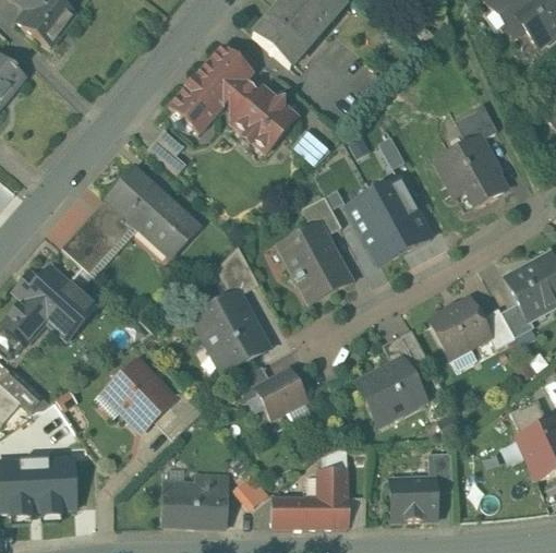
[(74,12),(58,0),(21,0),(33,9),(22,23),(50,45),(74,12)]
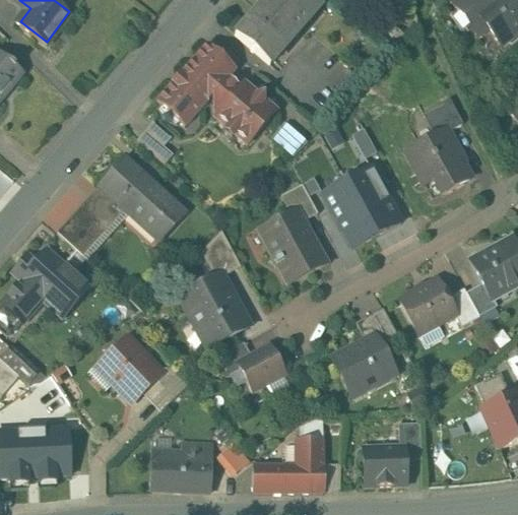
[(263,0),(236,31),(270,61),(321,2),(318,0),(263,0)]
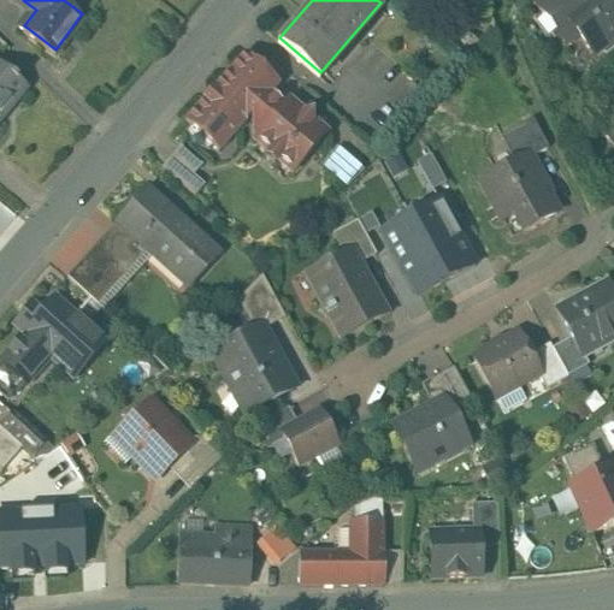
[(536,0),(551,21),(566,10),(565,7),(574,0),(536,0)]
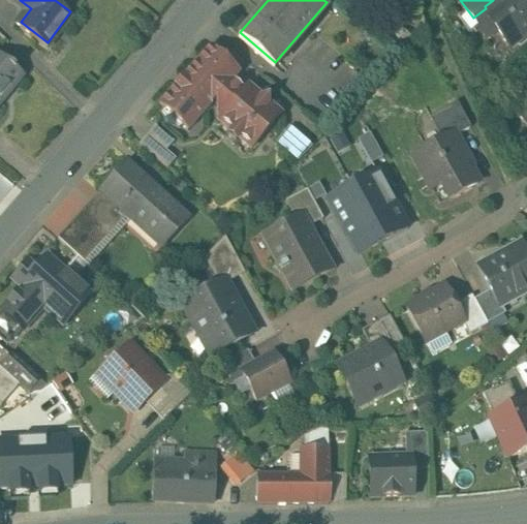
[(493,0),(485,6),(486,8),(513,42),(526,31),(526,0),(493,0)]
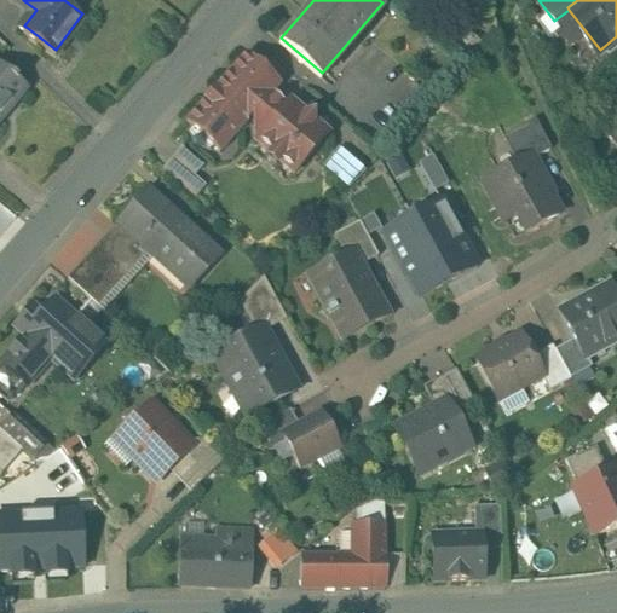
[(248,50),(186,119),(220,148),(255,109),(274,88),(281,79),(248,50)]
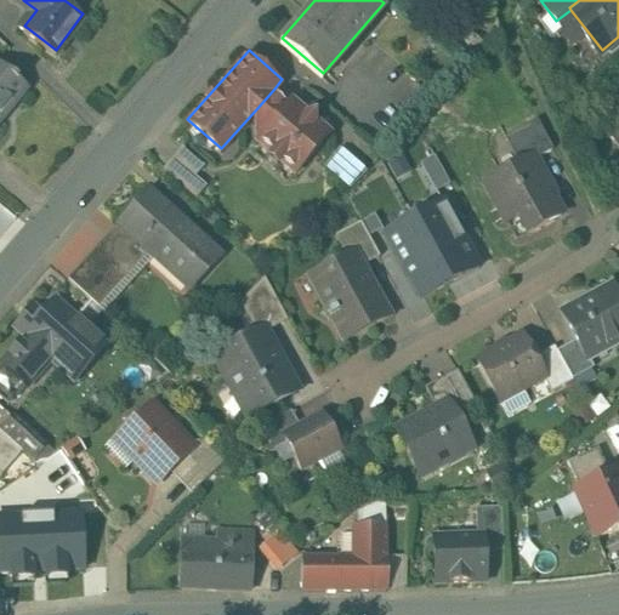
[(0,115),(28,83),(0,60),(0,115)]
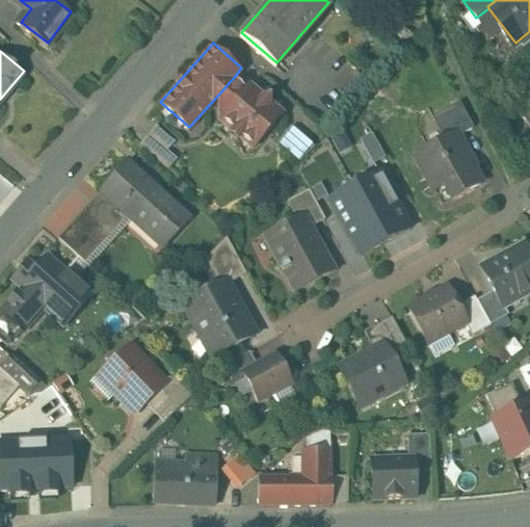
[(247,87),(235,76),(219,94),(224,98),(219,102),(221,117),(253,146),(283,111),(271,101),(270,93),(263,94),(250,83),(247,87)]
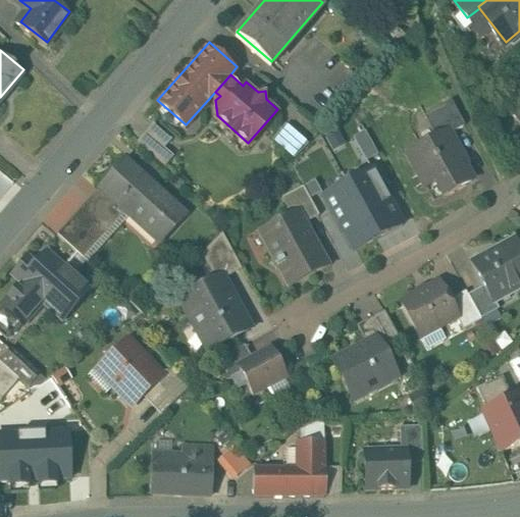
[(519,75),(518,76),(519,78),(519,98),(509,106),(519,119),(519,75)]
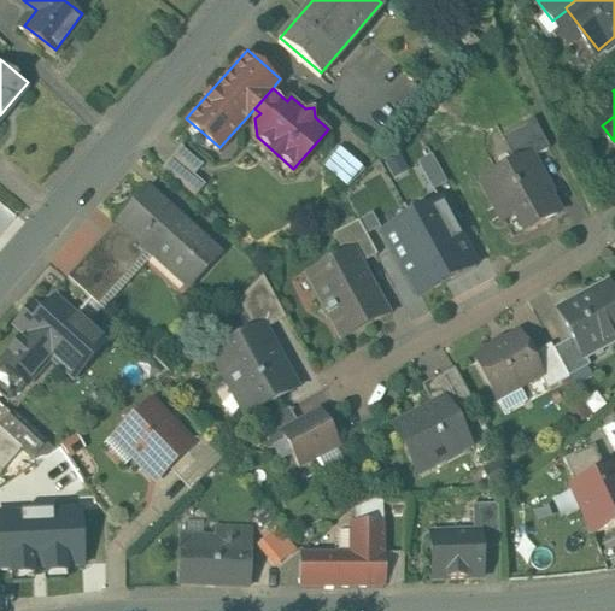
[(534,113),(508,129),(522,156),(532,150),(533,153),(550,144),(534,113)]
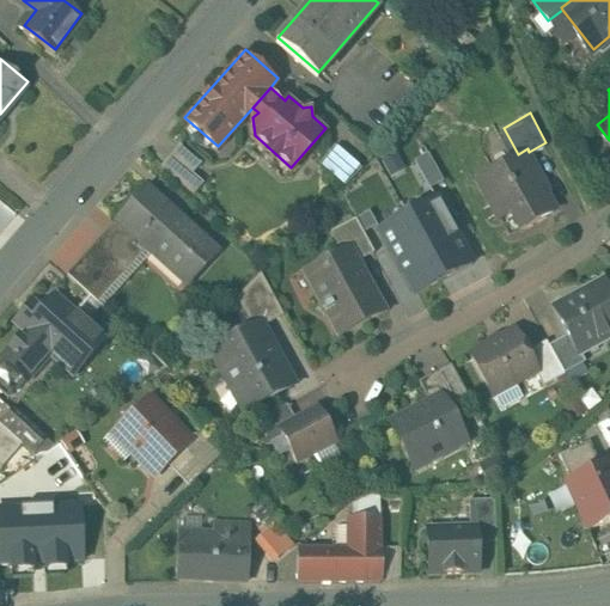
[(202,159),(181,140),(162,161),(195,190),(205,178),(194,169),(202,159)]
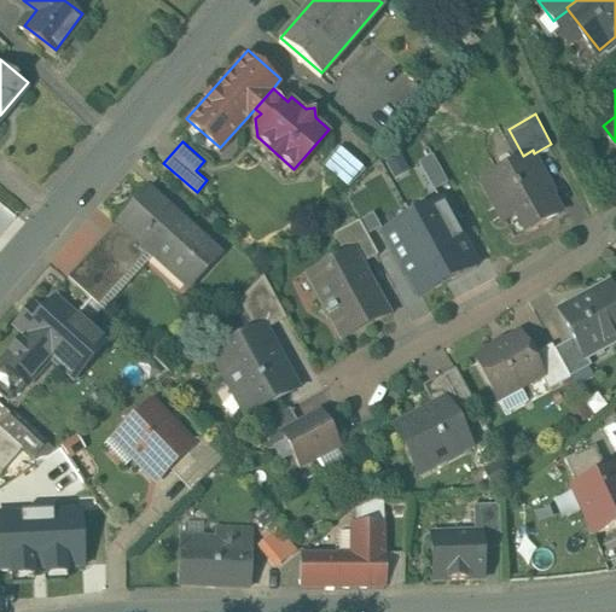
[(333,143),(323,162),(349,178),(361,158),(333,143)]
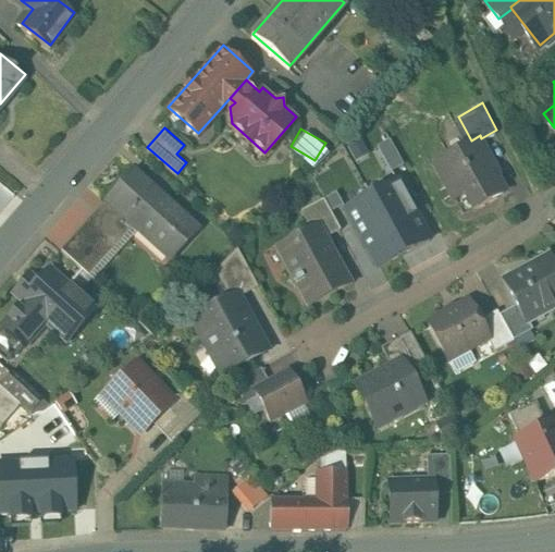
[(471,140),(435,160),(455,195),(465,189),(473,205),(504,187),(490,160),(491,159),(492,158),(492,157),(481,138),(480,135),(471,140)]
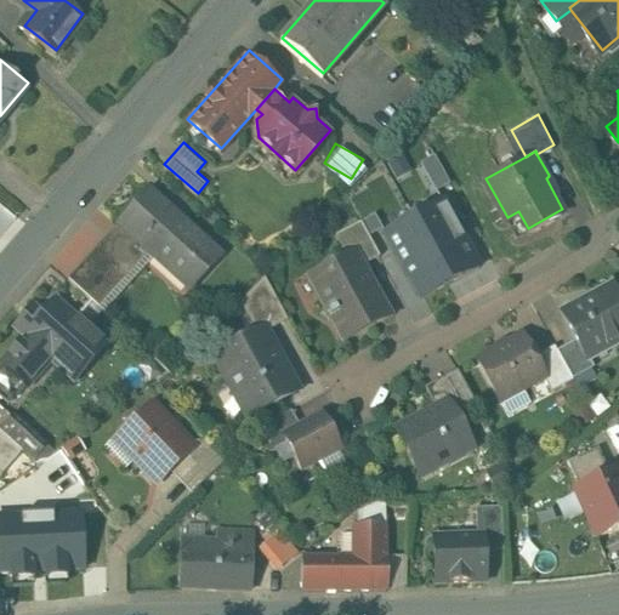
[(422,159),(437,186),(450,178),(436,152),(422,159)]
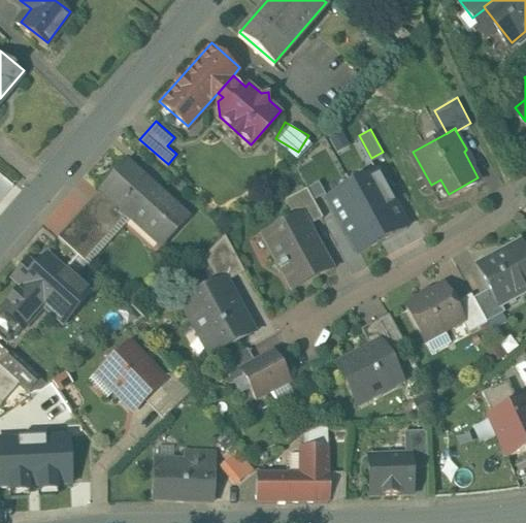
[(189,214),(128,158),(100,188),(103,190),(74,221),(98,242),(105,234),(99,228),(121,204),(161,241),(161,242),(161,243),(189,214)]
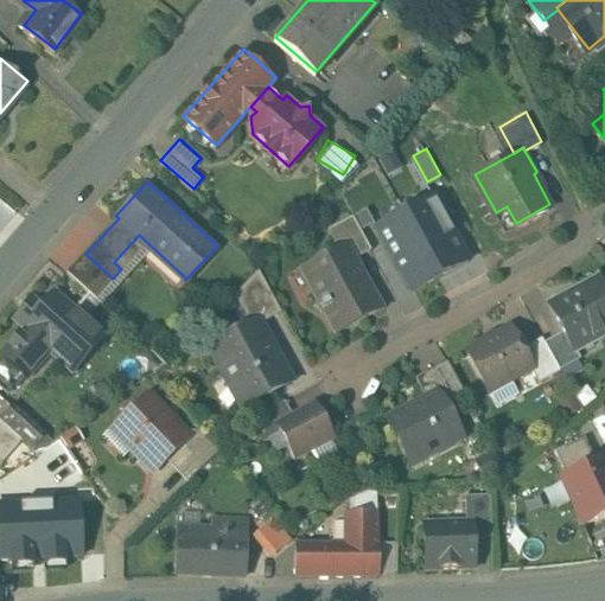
[(376,223),(411,288),(469,257),(434,192),(376,223)]
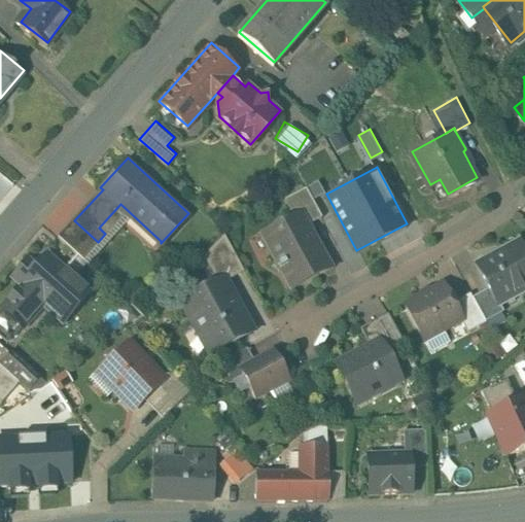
[(306,185),(285,197),(295,215),(303,211),(308,222),(322,214),(306,185)]
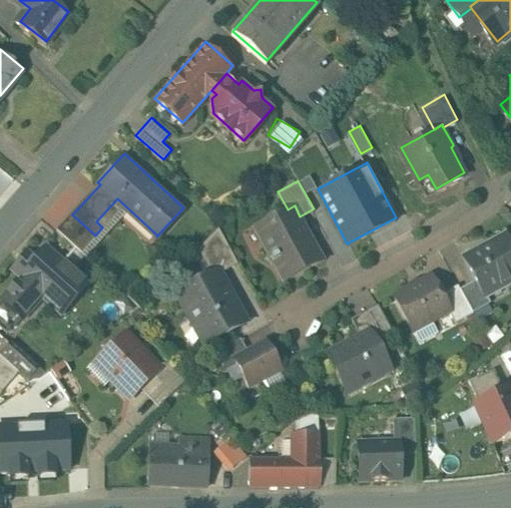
[(288,209),(256,226),(284,279),(323,258),(300,216),(295,205),(288,209)]
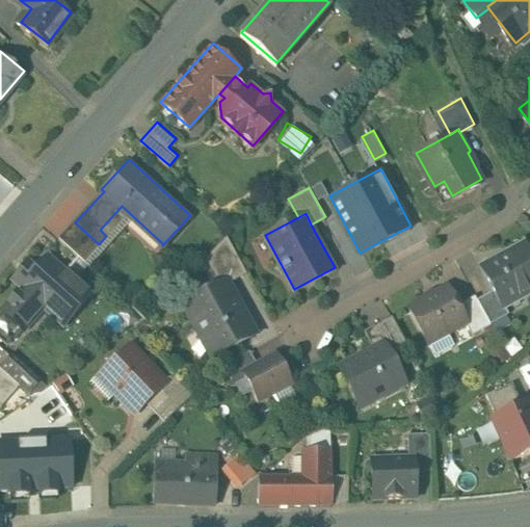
[(75,222),(73,220),(58,236),(84,260),(99,244),(75,222)]
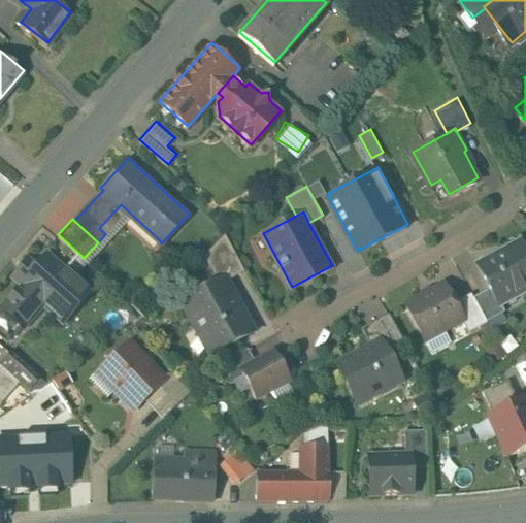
[(225,233),(204,254),(219,282),(226,278),(227,279),(244,269),(225,233)]
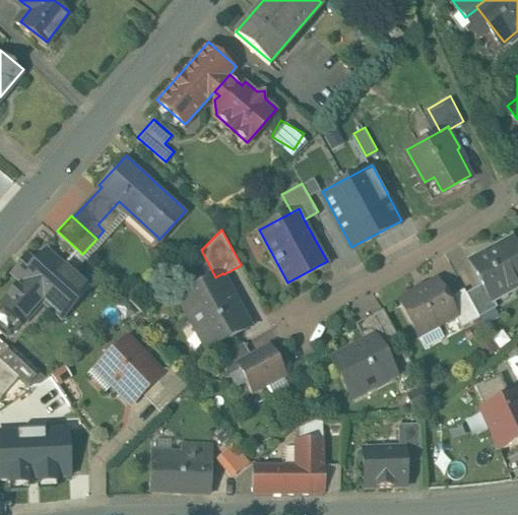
[(497,246),(488,252),(487,250),(471,258),(483,281),(492,297),(493,296),(492,293),(515,280),(517,282),(517,244),(513,236),(497,245),(497,246)]
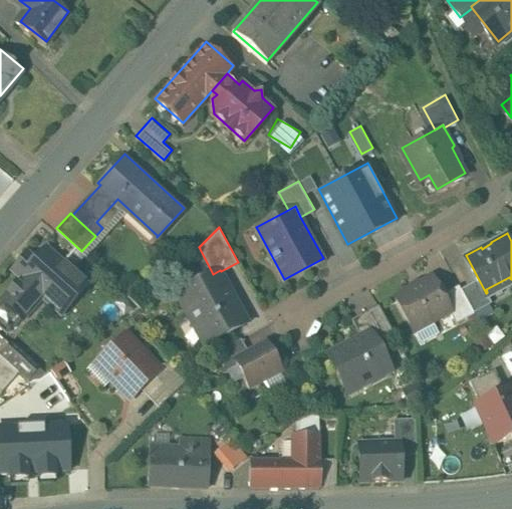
[(87,283),(47,247),(21,275),(22,276),(5,294),(4,295),(24,313),(25,312),(21,309),(38,290),(61,311),(87,283)]
